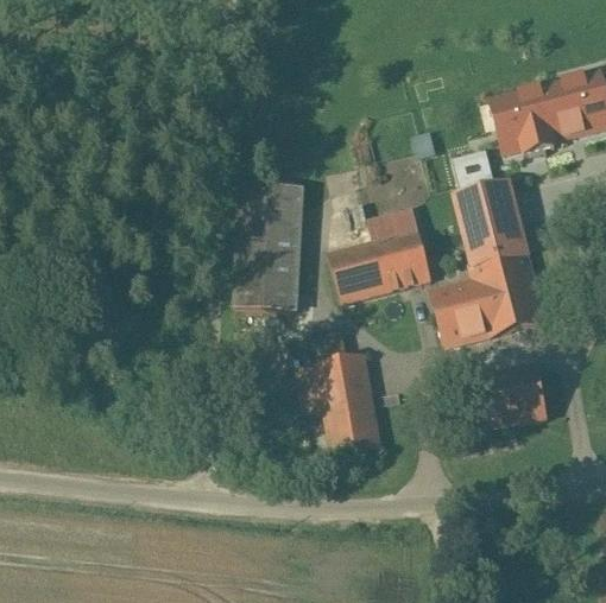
[(605,94),(603,83),(586,87),(584,78),(563,83),(566,91),(542,97),(553,140),(603,127),(598,107),(605,105),(605,94)]
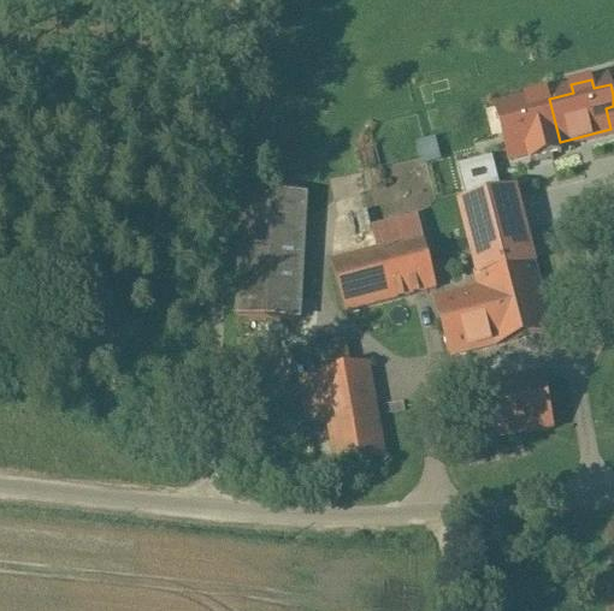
[(550,106),(524,113),(536,155),(562,149),(560,142),(550,106)]
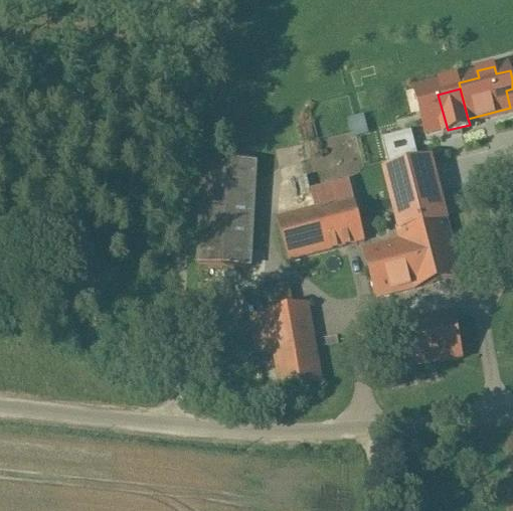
[(431,158),(386,170),(405,239),(417,284),(461,273),(431,158)]
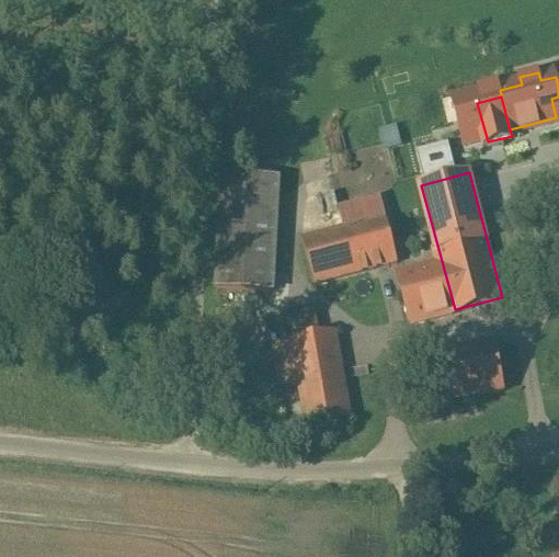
[(280,177),(225,173),(218,283),(273,286),(280,177)]
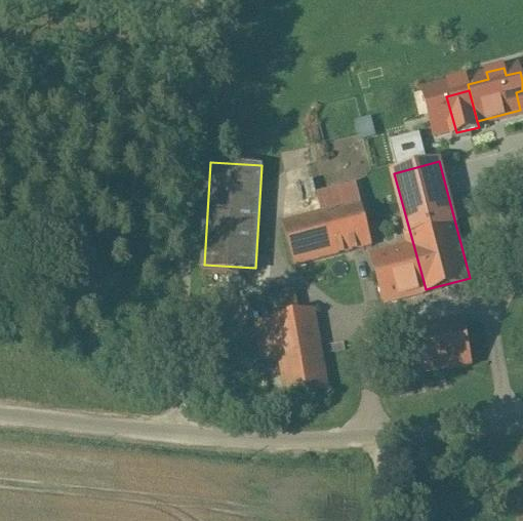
[(362,201),(357,182),(318,192),(323,211),(362,201)]
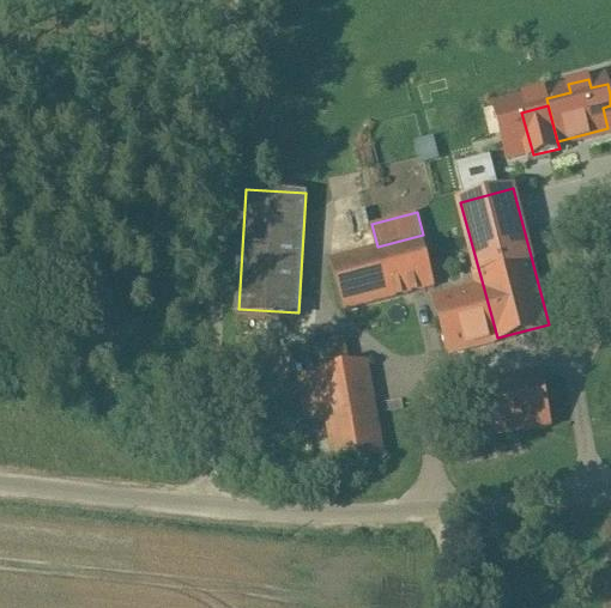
[(377,247),(332,257),(345,306),(436,284),(423,235),(377,247)]
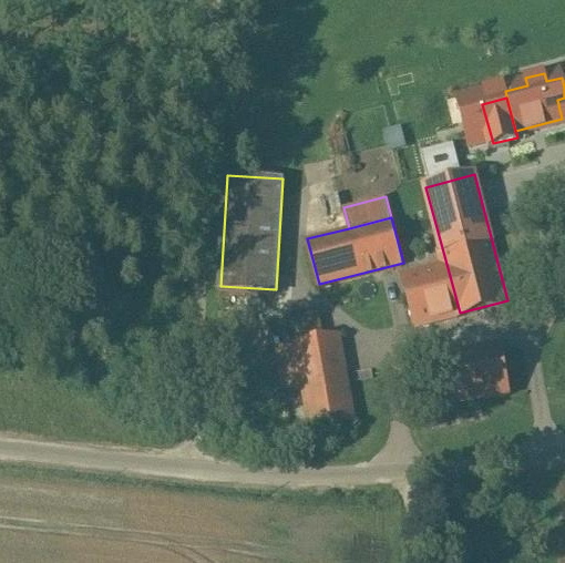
[(447,264),(404,274),(418,324),(460,313),(447,264)]
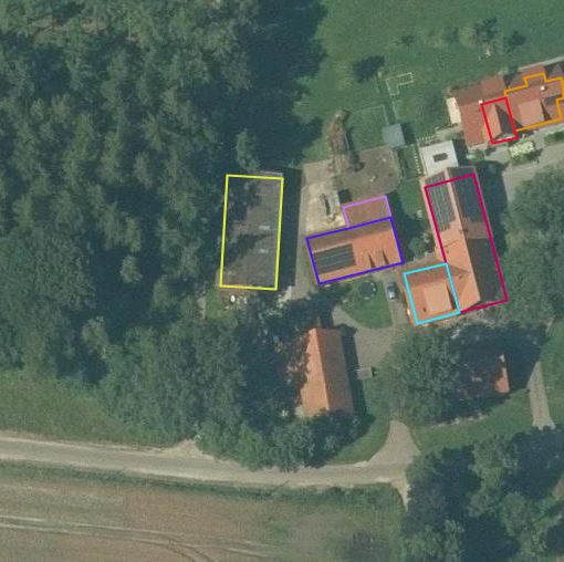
[(340,331),(295,340),(311,427),(355,419),(340,331)]
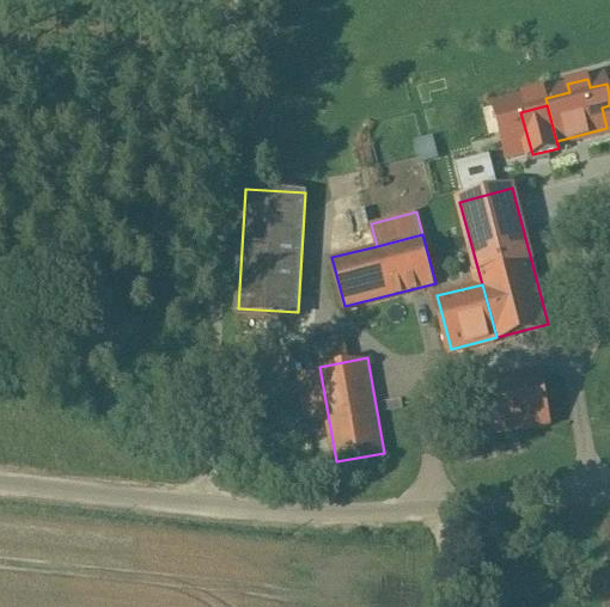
[(541,372),(469,384),(477,436),(550,423),(541,372)]
